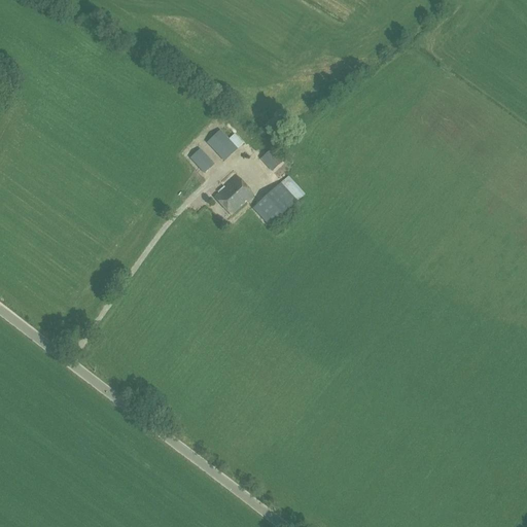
[(207,143),(224,162),(244,144),(235,134),(229,139),(220,131),(207,143)]
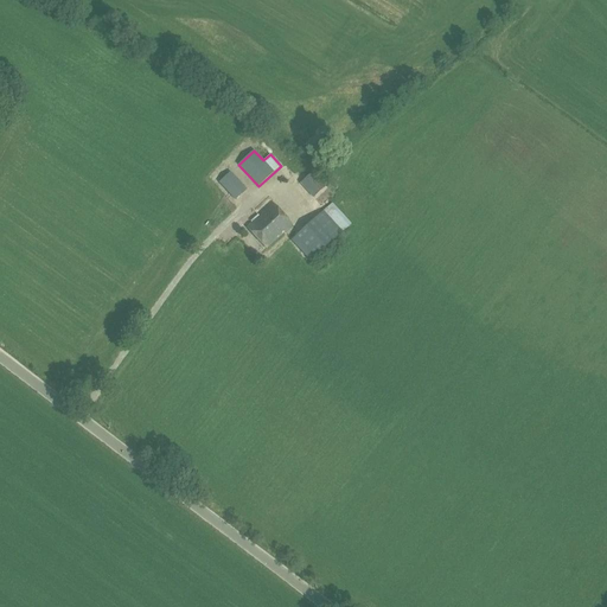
[(219,183),(235,200),(247,190),(231,172),(219,183)]
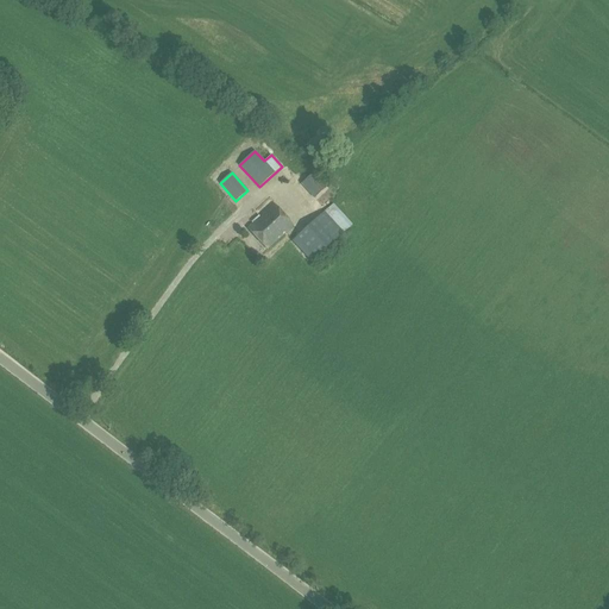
[(313,174),(302,184),(316,201),(327,190),(313,174)]
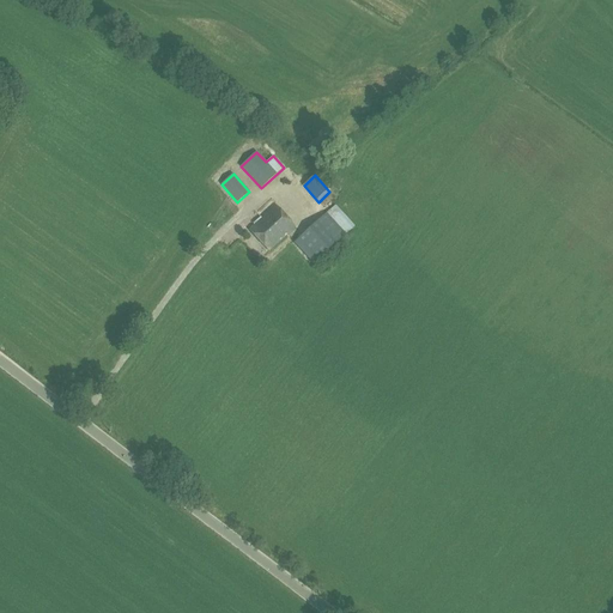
[(295,242),(314,263),(354,226),(331,199),(317,211),(322,216),(295,242)]
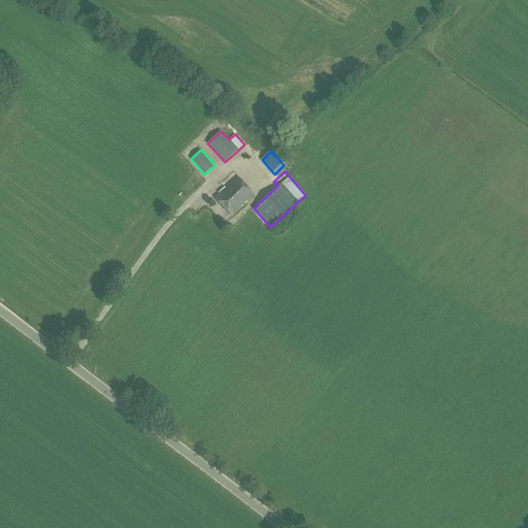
[(215,198),(232,217),(255,196),(237,177),(225,188),(224,187),(219,192),(220,193),(215,198)]
